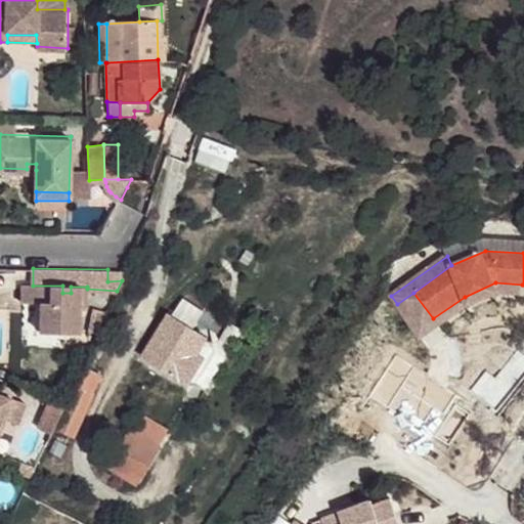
[(107,281),(122,280),(127,269),(107,269),(107,281)]
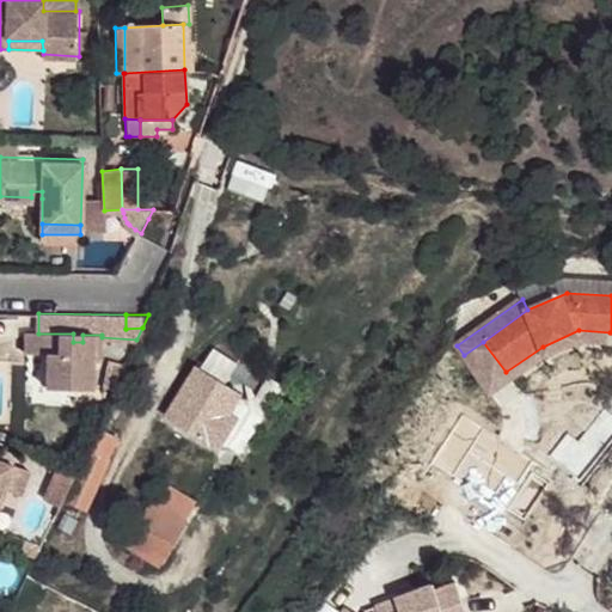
[(506,372),(483,342),(464,355),(493,396),(513,381),(548,357),(583,342),(609,344),(610,332),(579,330),(543,347),(506,372)]
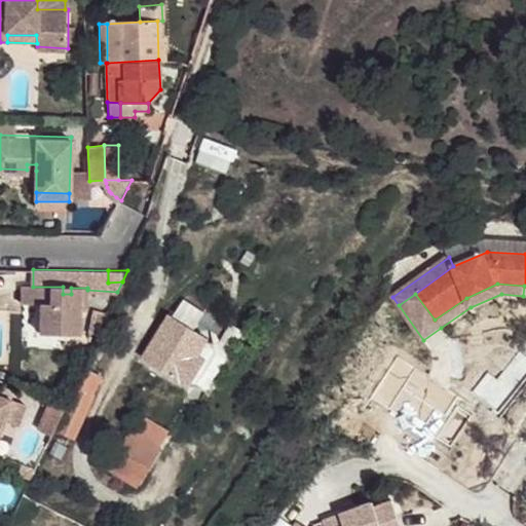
[(33,287),(23,287),(23,307),(33,307),(42,307),(42,335),(62,335),(79,336),(79,310),(86,310),(87,290),(87,288),(71,288),(71,294),(63,294),(63,287),(33,287)]
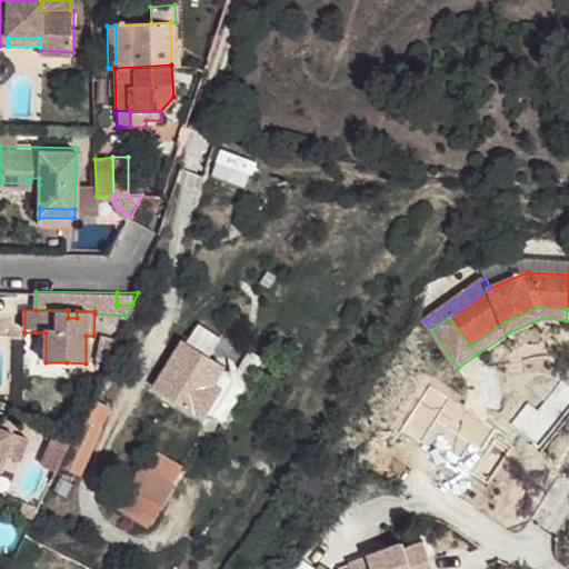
[(46,362),(46,332),(36,332),(36,372),(67,371),(67,362),(46,362)]
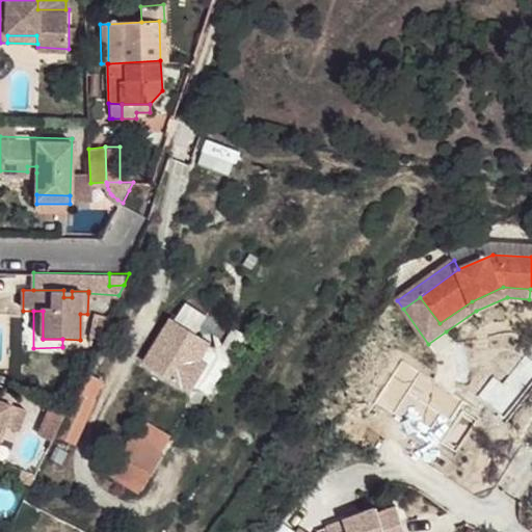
[(101,336),(110,316),(97,312),(91,335),(101,336)]
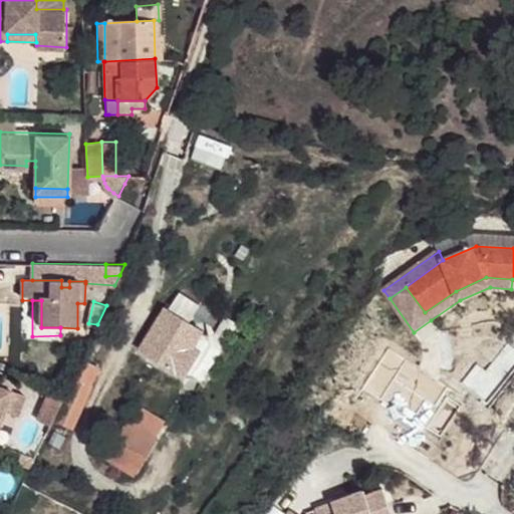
[(202,332),(166,309),(141,348),(185,374),(197,376),(204,379),(221,350),(212,345),(202,332)]
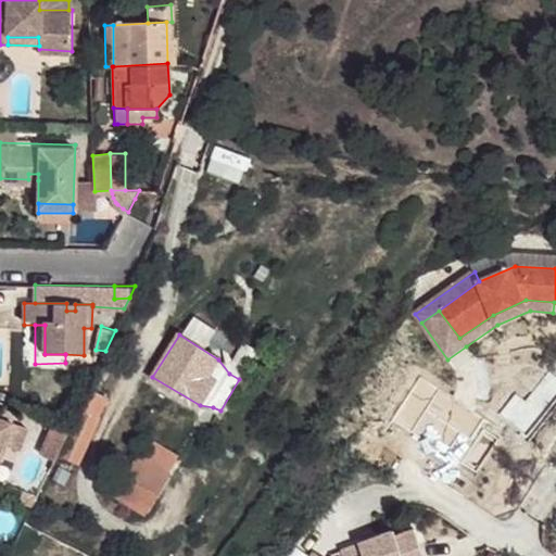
[(79,407),(95,414),(104,395),(89,388),(79,407)]
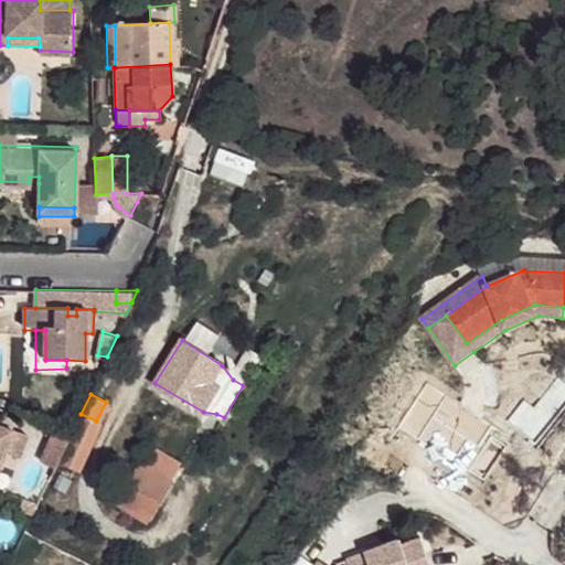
[(415,409),(400,433),(423,447),(438,424),(415,409)]
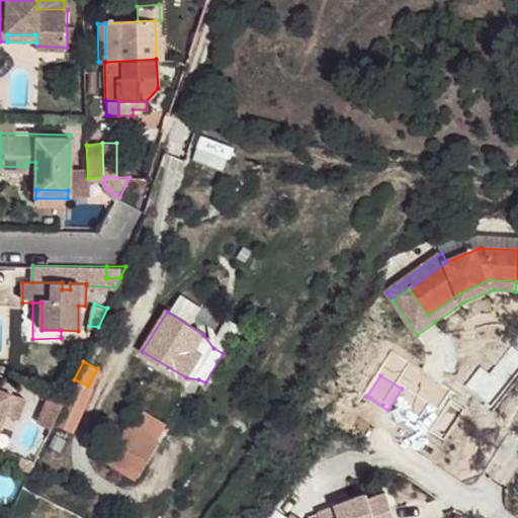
[(65,400),(64,402),(80,409),(92,389),(88,385),(74,379),(65,400)]
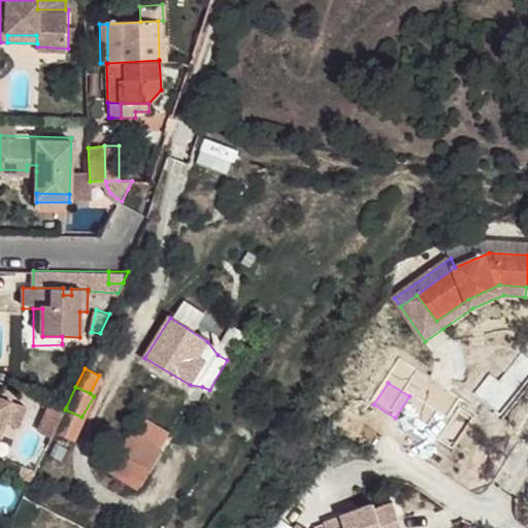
[(13,400),(15,392),(3,388),(1,395),(13,400)]
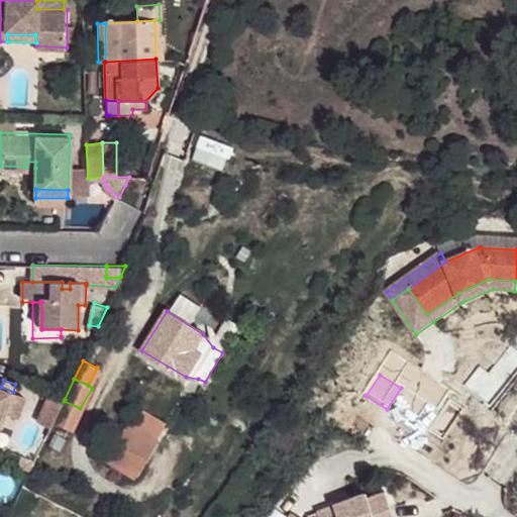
[(1,387),(0,386),(0,422),(2,423),(5,413),(17,418),(26,396),(13,392),(1,387)]
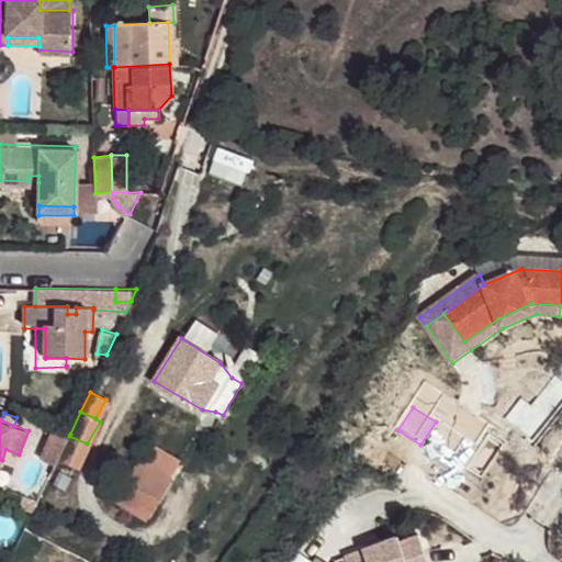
[(70,434),(54,427),(40,458),(55,464),(57,460),(59,457),(69,436),(70,434)]
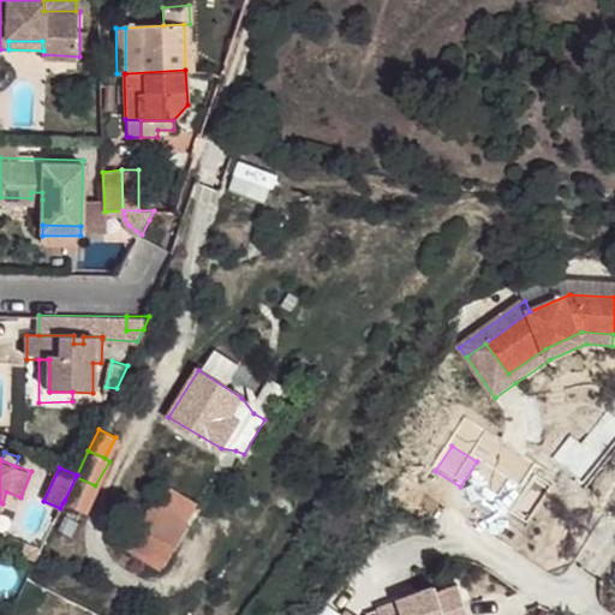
[(95,485),(76,477),(65,500),(63,503),(83,513),(95,485)]
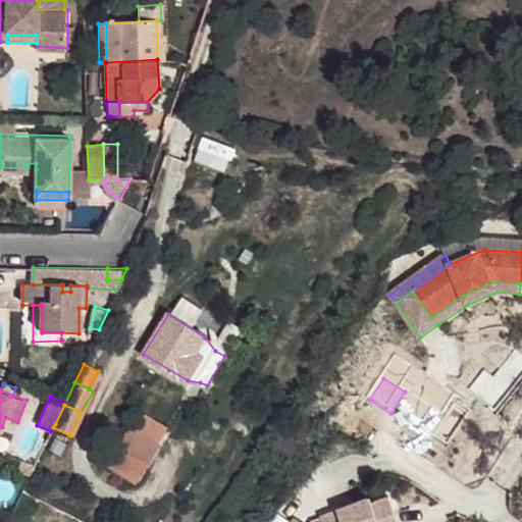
[(129,427),(122,438),(151,457),(158,445),(129,427)]
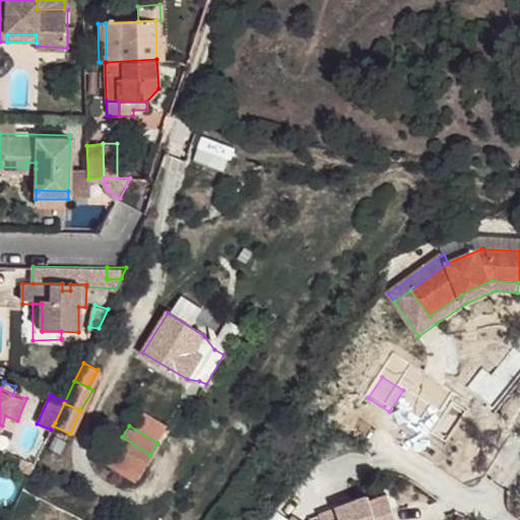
[(122,437),(106,463),(135,480),(150,455),(122,437)]
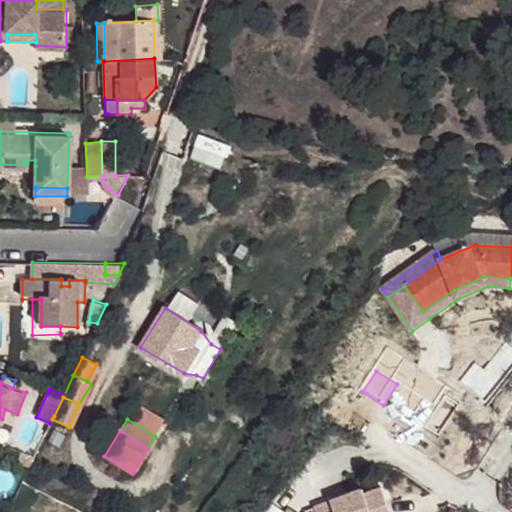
[(395,511),(385,485),(369,491),(366,486),(346,493),(335,497),(315,504),(318,511),(395,511)]
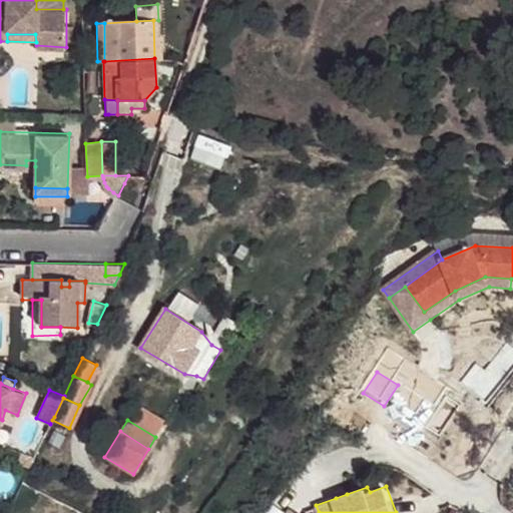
[(336,498),(347,494),(345,489),(333,492),(336,498)]
